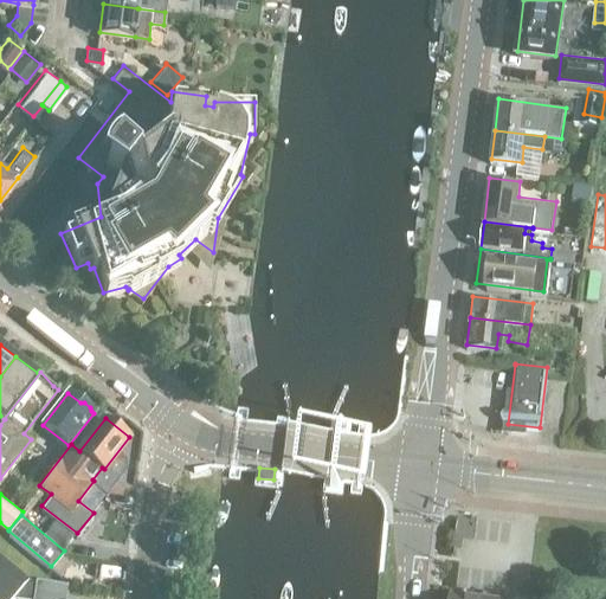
[(34,577),(33,580),(0,552),(0,598),(11,598),(14,596),(31,598),(62,598),(65,581),(34,577)]
